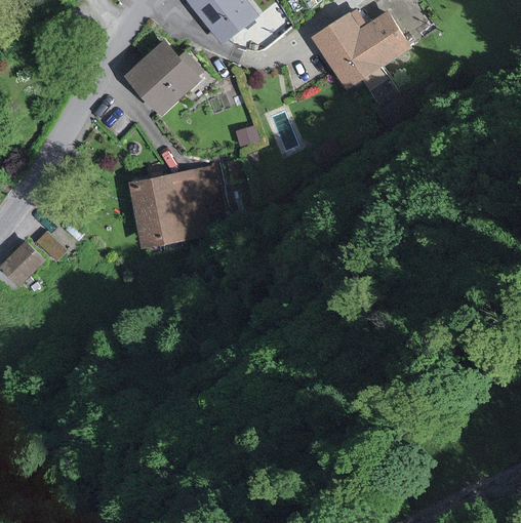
[(254,15),(243,0),(188,0),(221,42),(254,15)]
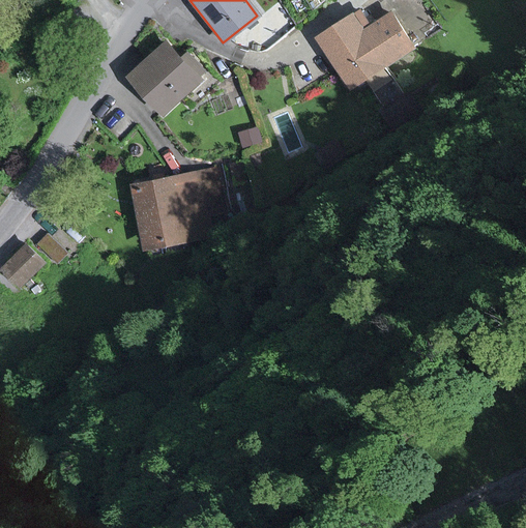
[(360,29),(351,13),(314,37),(345,87),(379,65),(388,60),(410,46),(388,11),(360,29)]
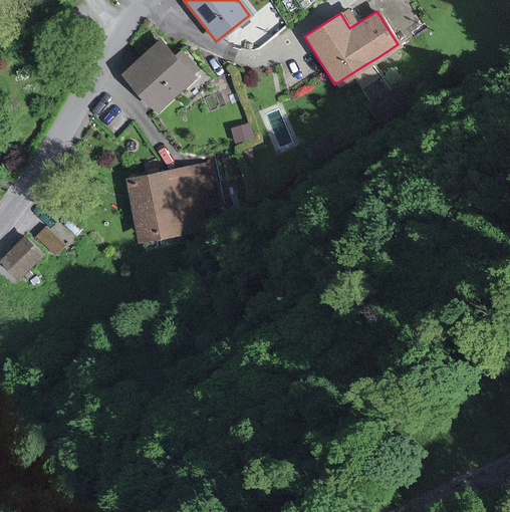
[(194,75),(160,40),(124,74),(159,109),(194,75)]
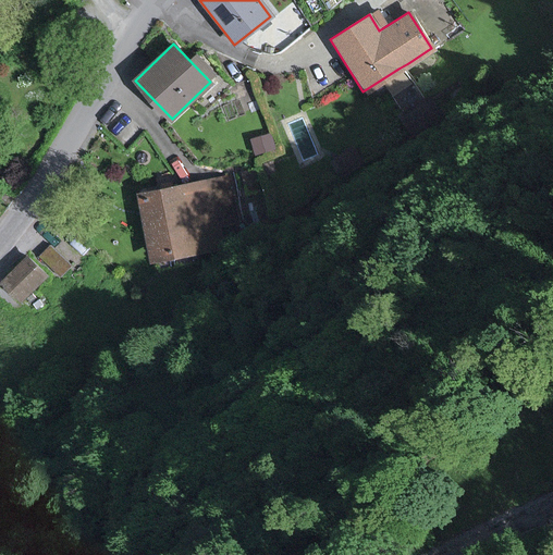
[(266,132),(248,138),(253,151),(270,146),(266,132)]
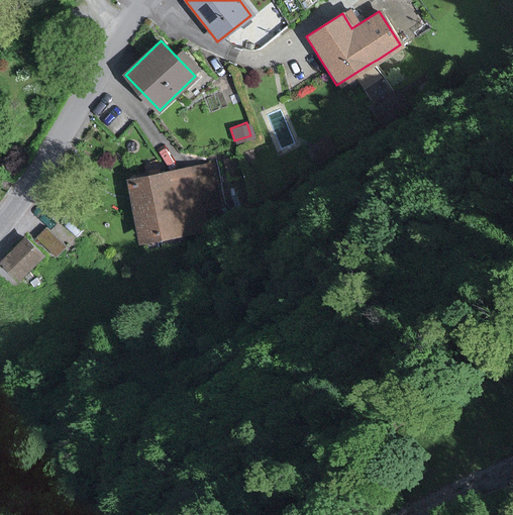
[(218,207),(210,163),(126,178),(137,239),(203,227),(200,211),(218,207)]
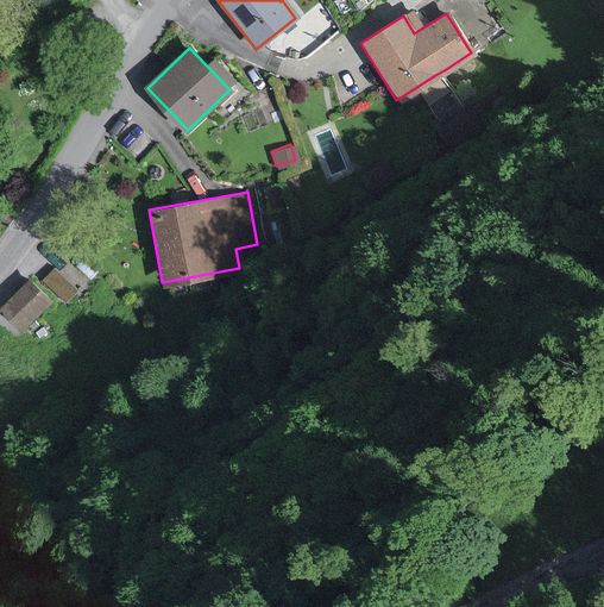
[(49,257),(36,273),(62,294),(75,279),(49,257)]
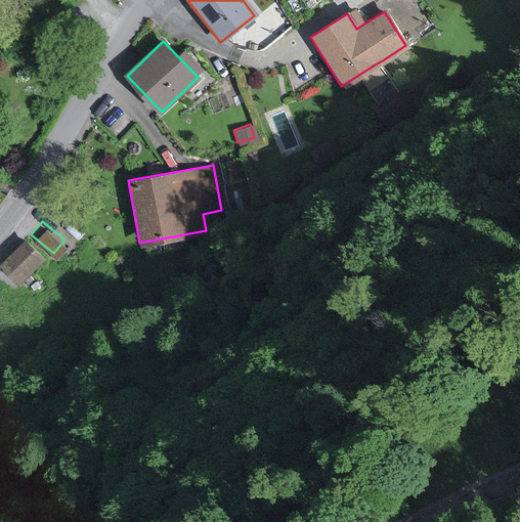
[(18,278),(41,257),(25,241),(2,261),(18,278)]
